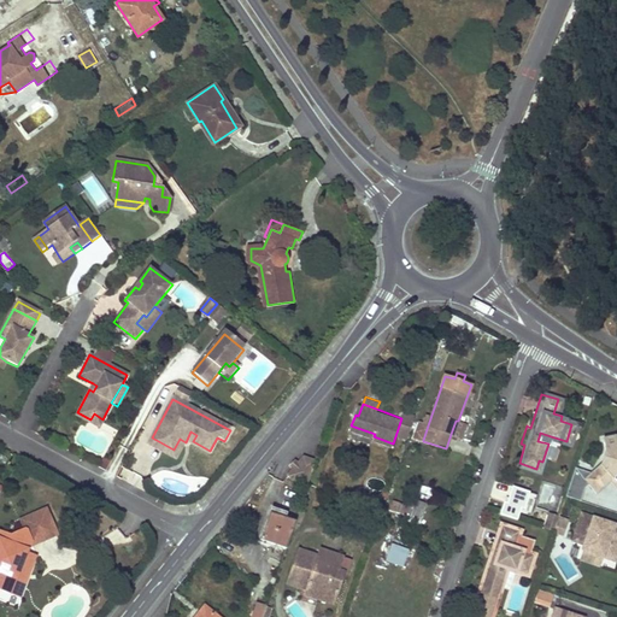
[(90,419),(77,412),(75,416),(98,428),(103,419),(94,413),(90,419)]
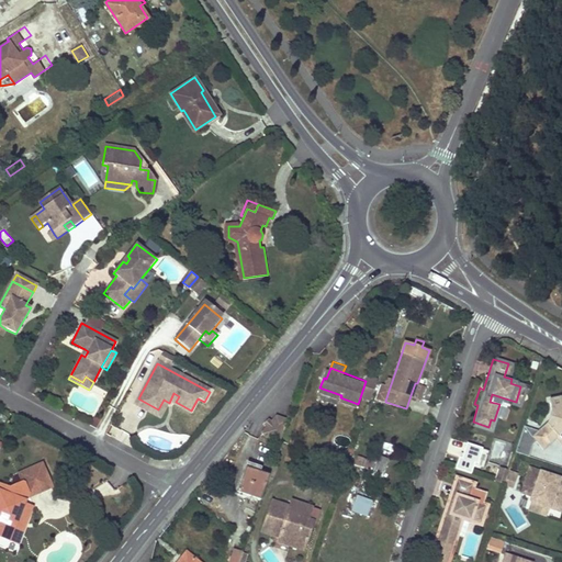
[(370,401),(379,380),(369,377),(361,397),(370,401)]
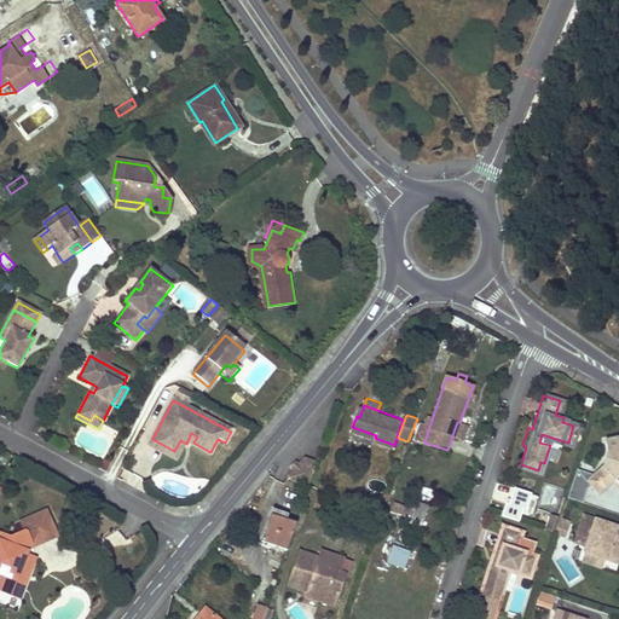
[(464,440),(469,426),(460,422),(457,422),(452,435),(464,440)]
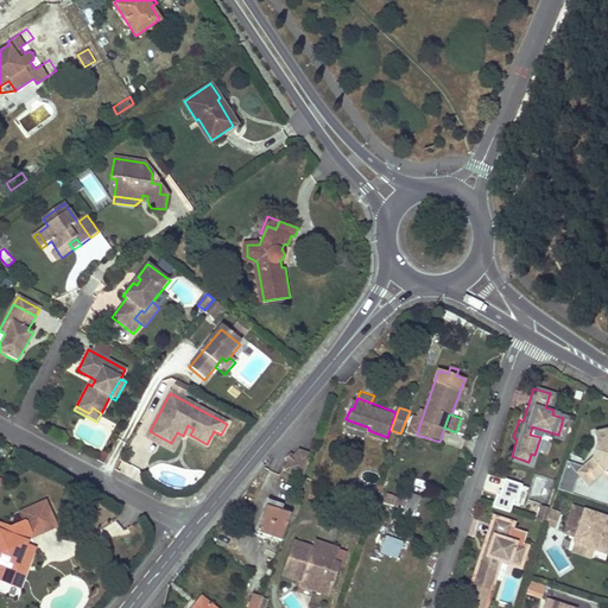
[(409,430),(417,434),(422,419),(413,416),(409,430)]
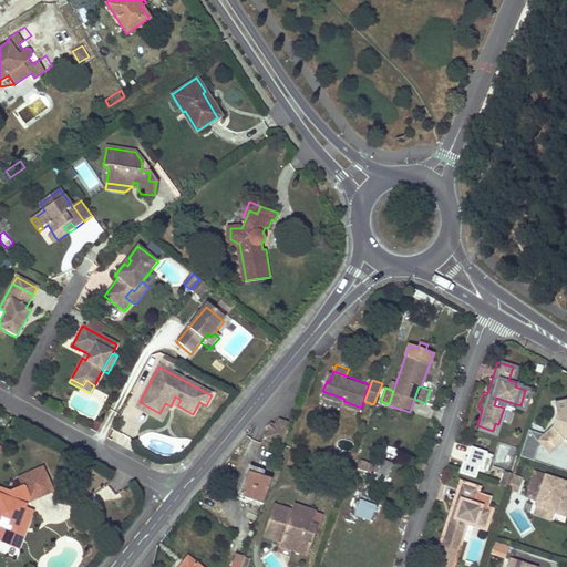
[(175,397),(171,406),(192,418),(193,414),(177,405),(181,400),(175,397)]
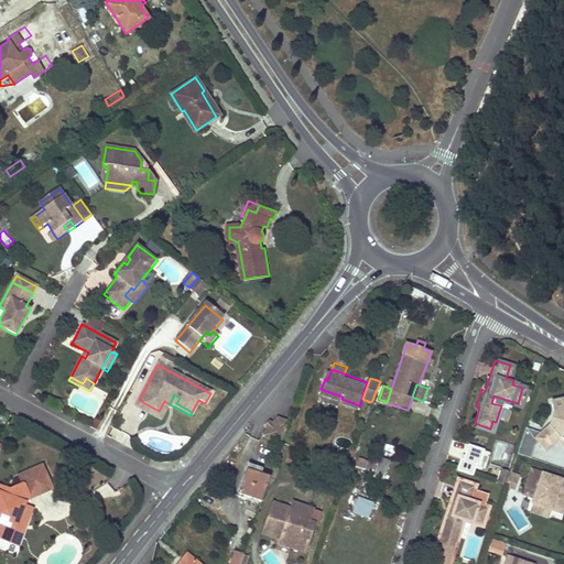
[(501,405),(503,399),(494,396),(491,403),(501,405)]
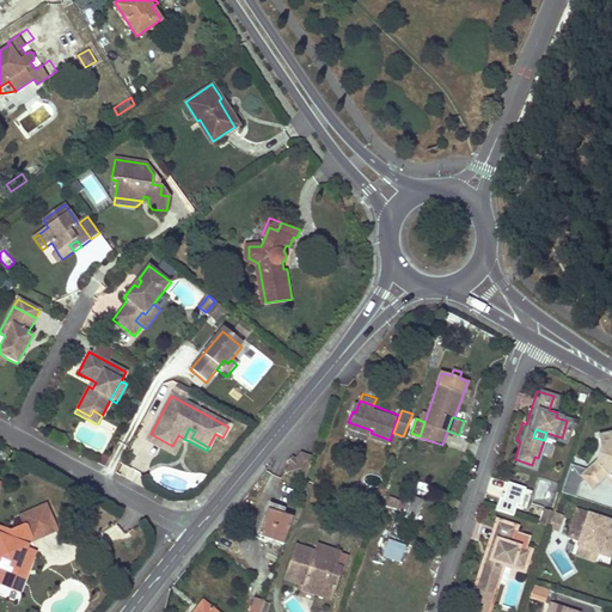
[(577,476),(591,489),(606,475),(611,469),(611,434),(610,435),(610,432),(598,434),(599,446),(594,460),(577,476)]
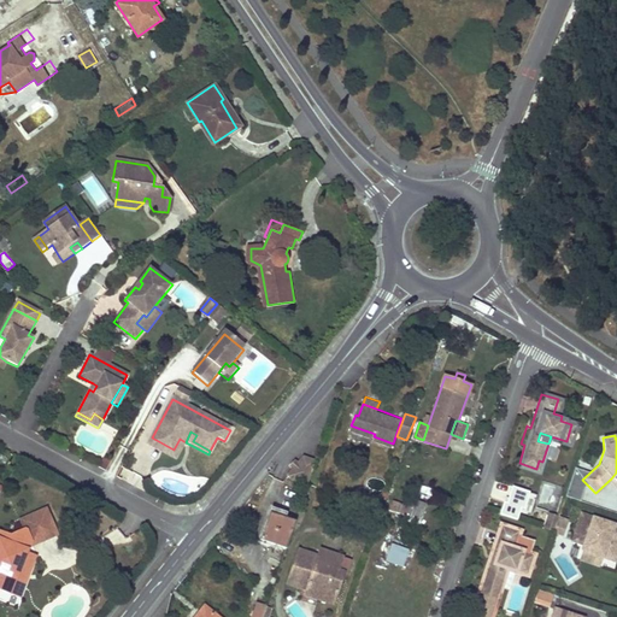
[(152,438),(147,445),(175,460),(186,442),(180,439),(174,450),(152,438)]
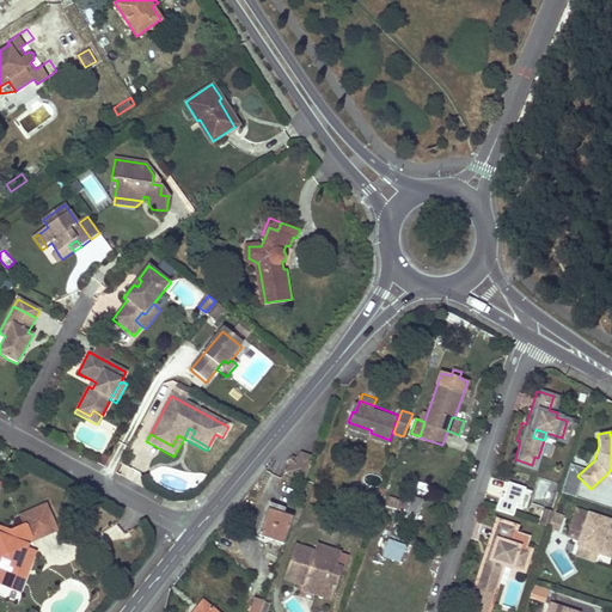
[(292,476),(306,481),(313,459),(301,454),(294,461),(291,465),(286,471),(292,476)]
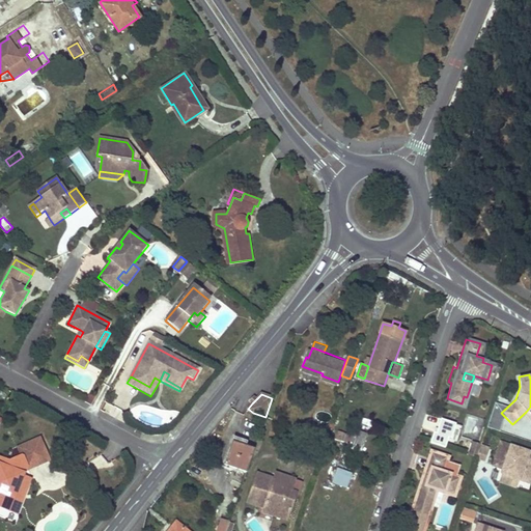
[(459,425),(441,420),(437,432),(435,431),(431,444),(446,448),(449,438),(455,440),(459,425)]
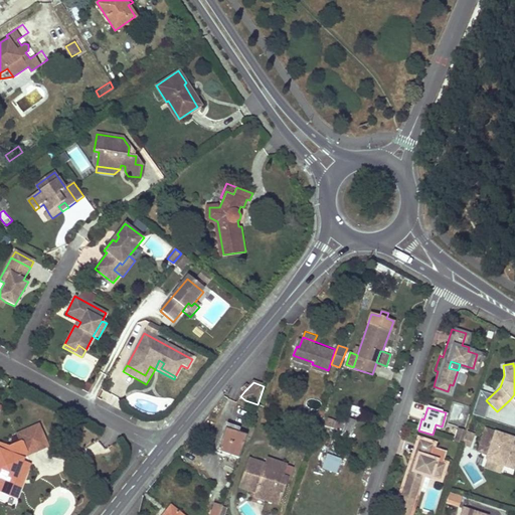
[(357,417),(343,413),(341,420),(337,430),(351,435),(357,417)]
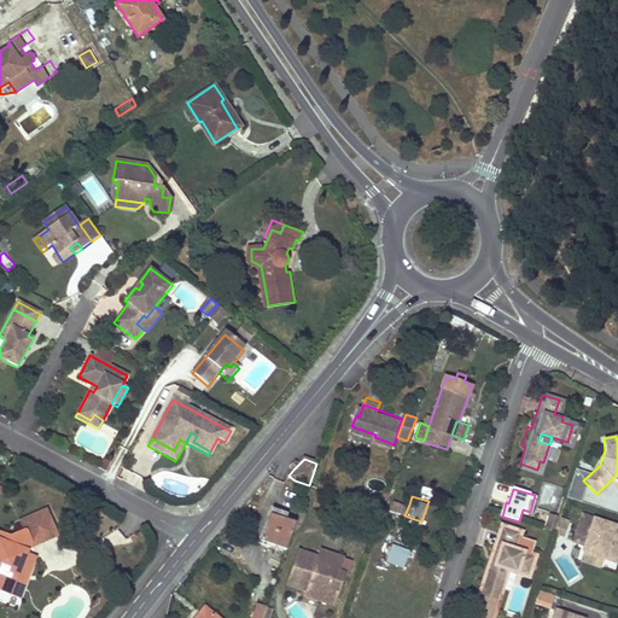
[(409,505),(392,499),(389,509),(404,516),(409,505)]
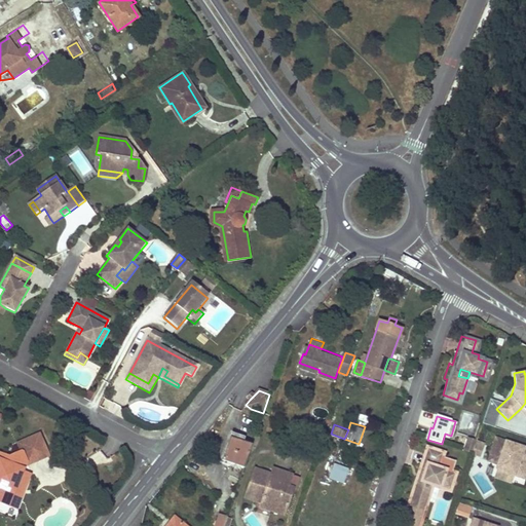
[(0,500),(10,505),(24,473),(26,467),(23,462),(26,461),(28,464),(47,455),(37,434),(17,443),(22,450),(8,456),(0,452),(0,500)]
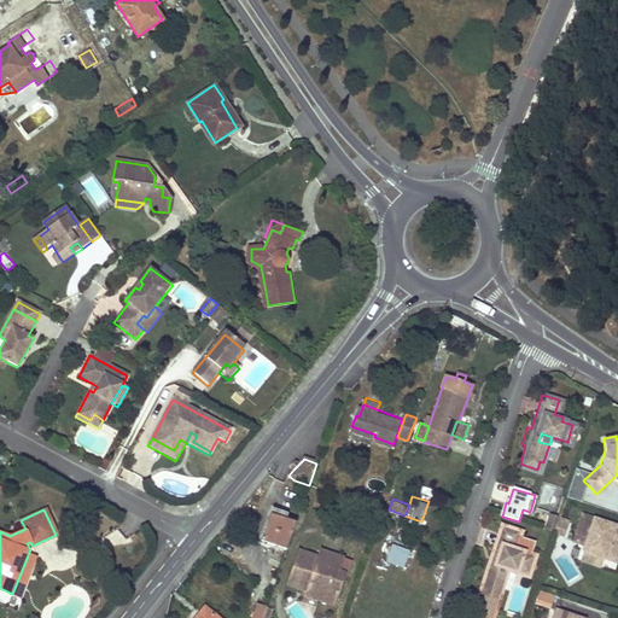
[(605,558),(612,560),(617,548),(611,546),(612,541),(617,542),(617,526),(581,513),(571,540),(583,543),(581,549),(586,551),(582,560),(601,566),(605,558)]
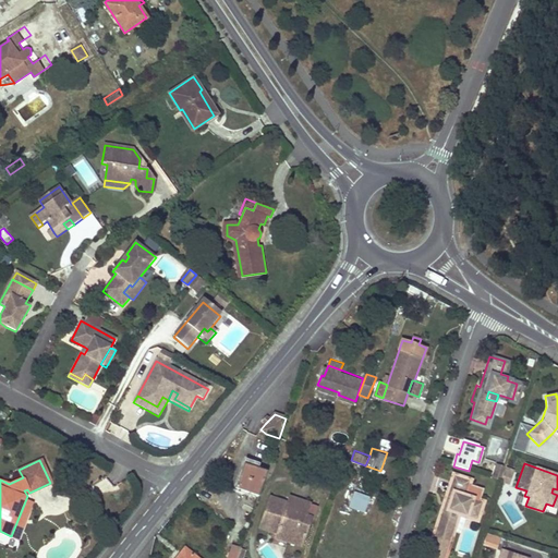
[(237,488),(247,492),(259,496),(267,472),(244,464),(237,488)]
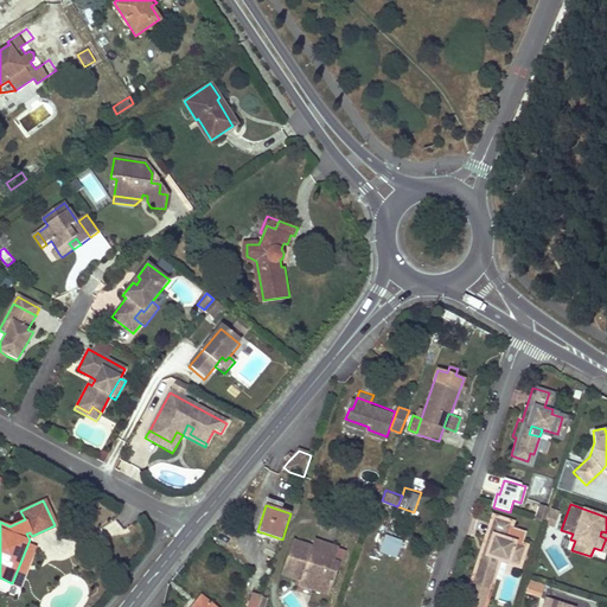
[(532,521),(541,524),(542,521),(545,511),(545,510),(537,506),(532,521)]
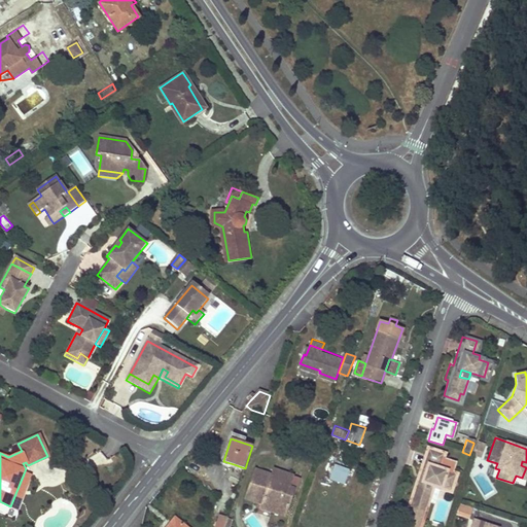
[(470,452),(479,455),(482,447),(473,444),(470,452)]
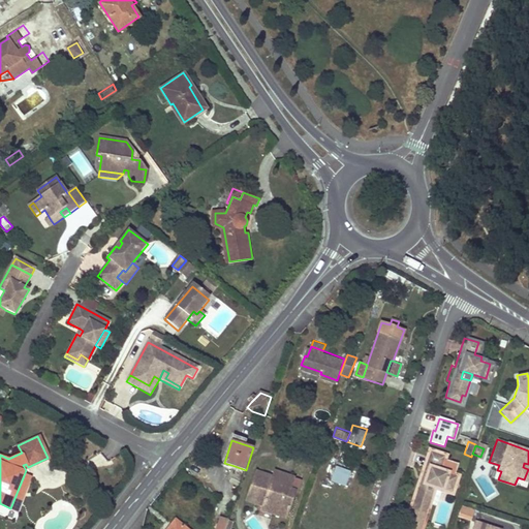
[(454,476),(443,472),(444,469),(438,467),(441,455),(428,450),(418,478),(414,477),(410,493),(413,495),(408,508),(424,514),(426,506),(429,507),(433,493),(425,491),(426,485),(435,487),(448,492),(454,476)]
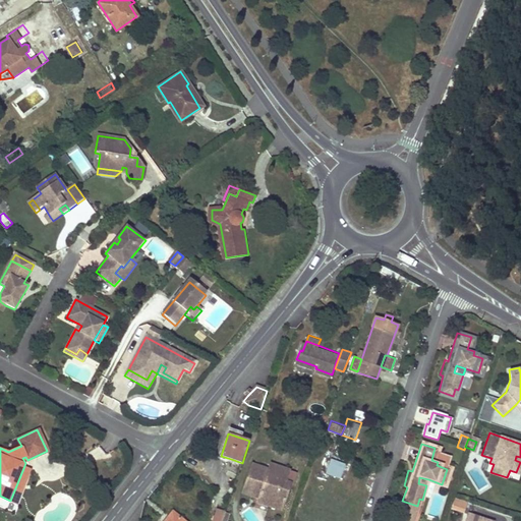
[(101,446),(91,451),(95,461),(106,456),(101,446)]
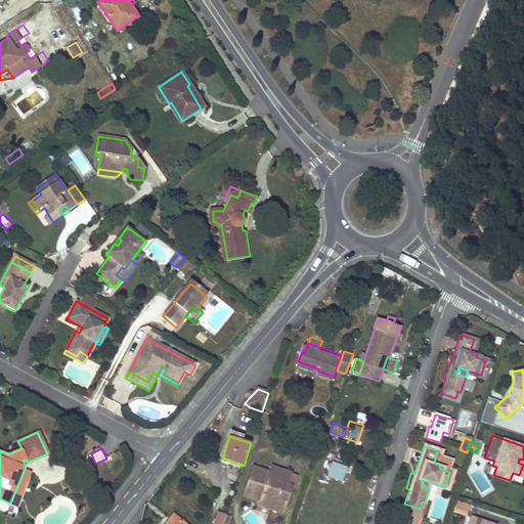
[(348,466),(333,462),(329,476),(344,481),(348,466)]
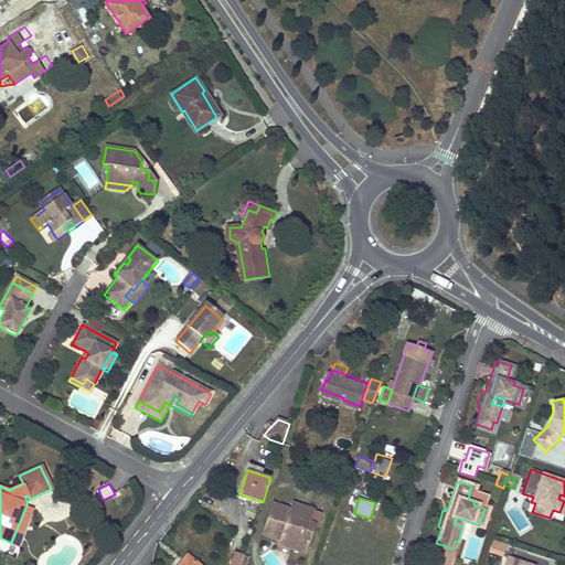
[(279,543),(300,551),(304,540),(309,542),(312,531),(307,529),(310,522),(315,509),(294,502),(291,509),(274,502),(265,530),(281,536),(280,539),(279,543)]
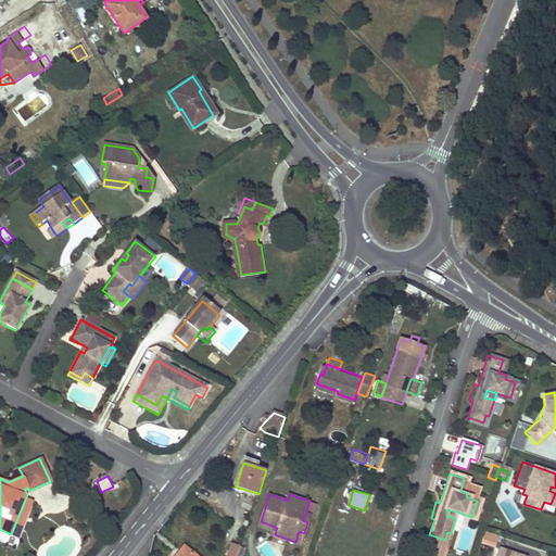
[(508,498),(500,504),(510,522),(519,517),(508,498)]
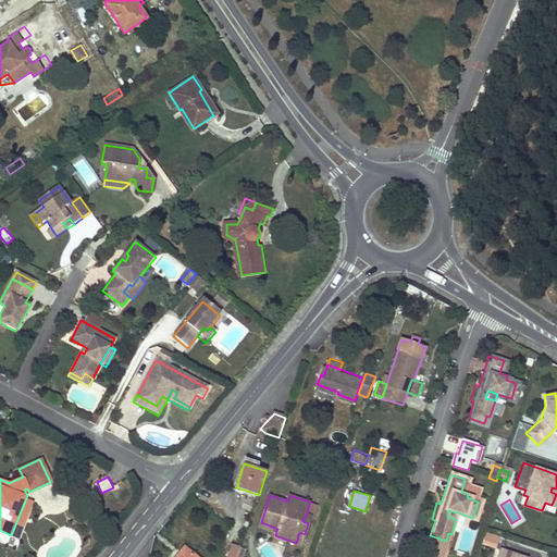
[(33,503),(25,500),(11,535),(19,537),(33,503)]
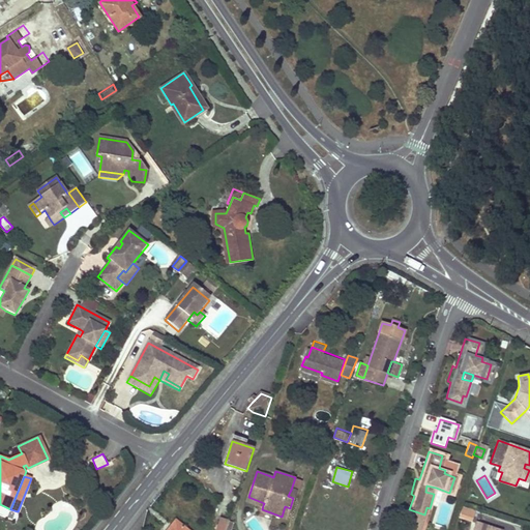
[(436,488),(427,486),(425,492),(434,494),(436,488)]
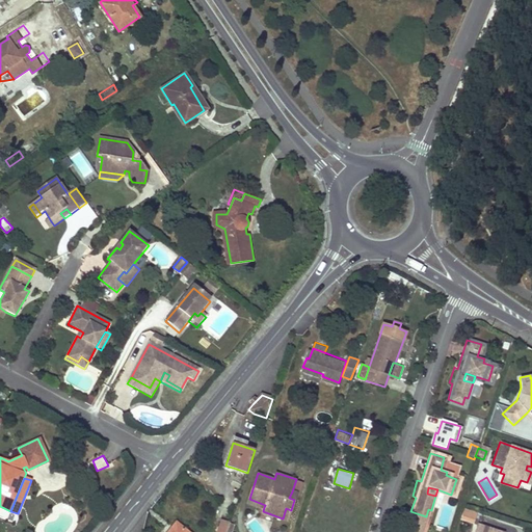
[(265,505),(249,499),(248,502),(264,507),(265,505)]
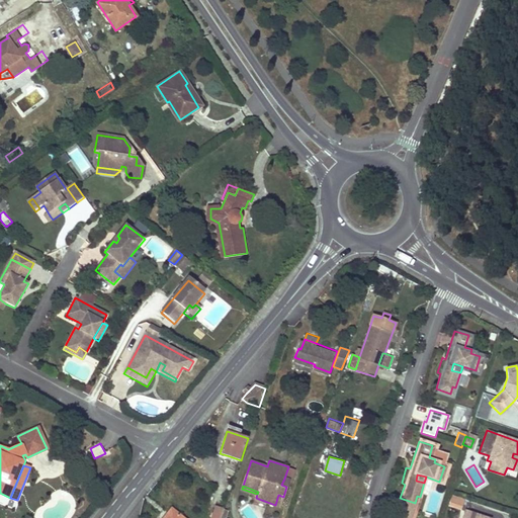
[(464,500),(453,496),(450,504),(461,508),(464,500)]
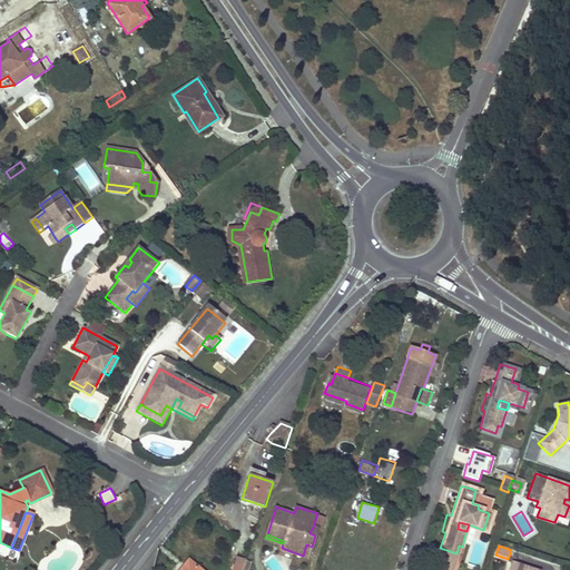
[(233,569),(243,569),(246,561),(237,558),(233,569)]
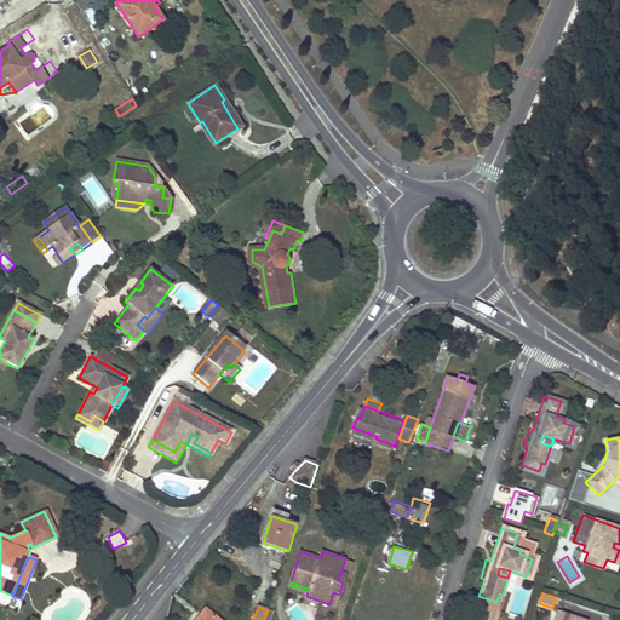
[(218,619),(206,609),(196,619),(218,619)]
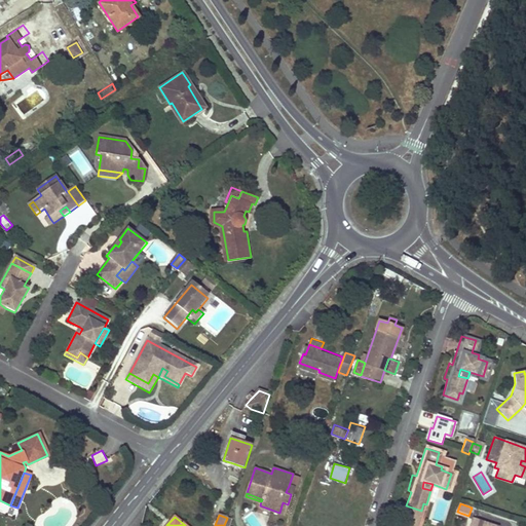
[(495,525),(496,524),(473,517),(470,525),(495,525)]
